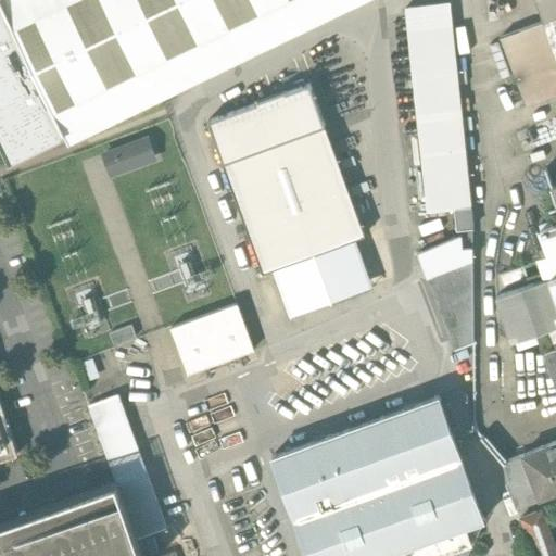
[(0,0),(0,136),(11,160),(64,134),(68,143),(71,142),(70,141),(366,0),(0,0)]
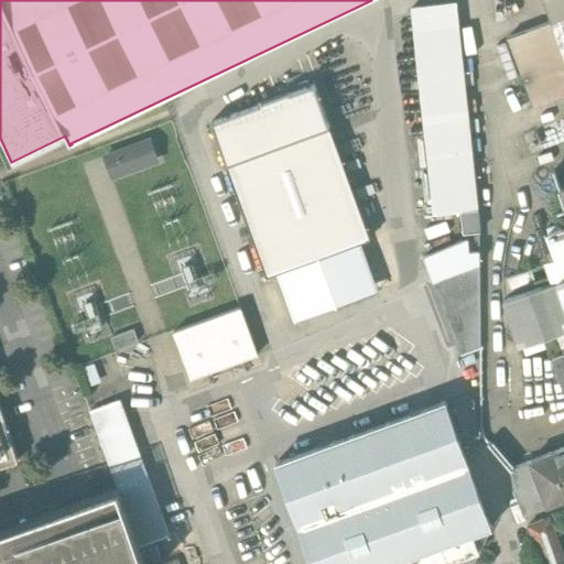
[(458,1),(411,7),(419,75),(462,72),(458,1)]
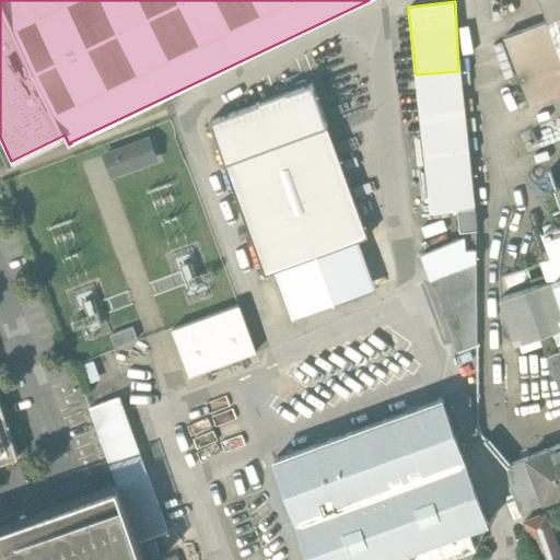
[(528,54),(517,16),(486,20),(498,127),(541,141),(556,115),(532,105),(534,82),(528,54)]
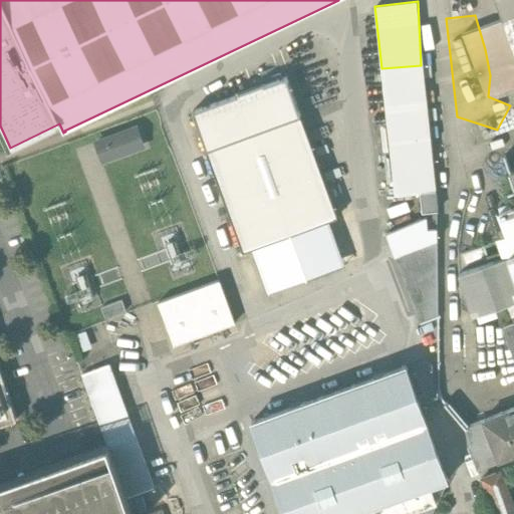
[(513,15),(504,19),(513,46),(513,152),(504,156),(510,173),(509,174),(513,187),(513,208),(499,214),(513,255),(508,256),(513,272),(513,322),(503,327),(513,355),(513,15)]
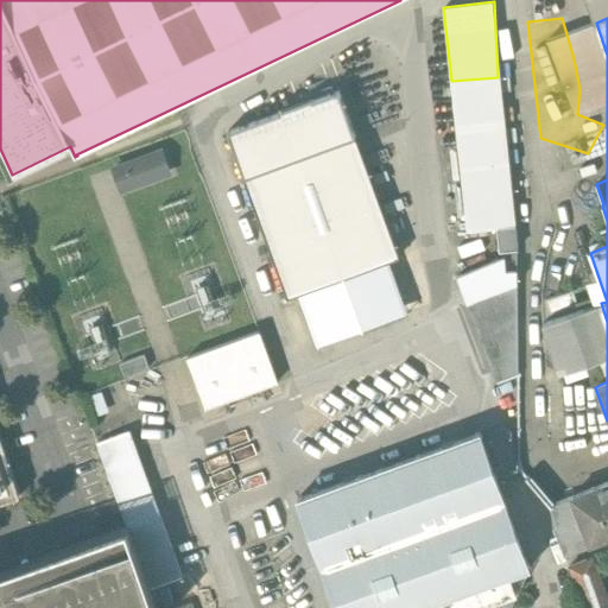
[(498,77),(451,81),(467,232),(491,229),(486,191),(510,189),(498,77)]
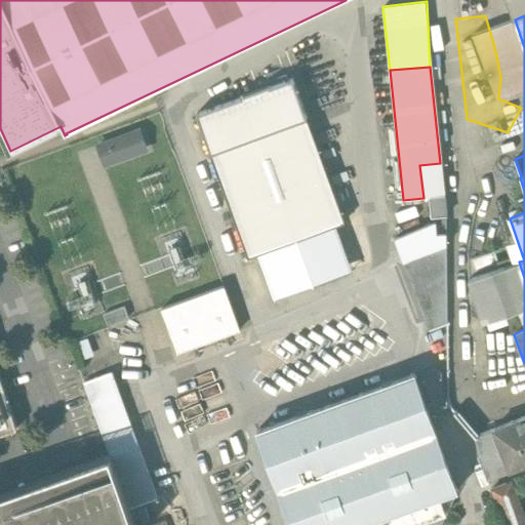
[(230,106),(188,122),(256,310),(298,293),(230,106)]
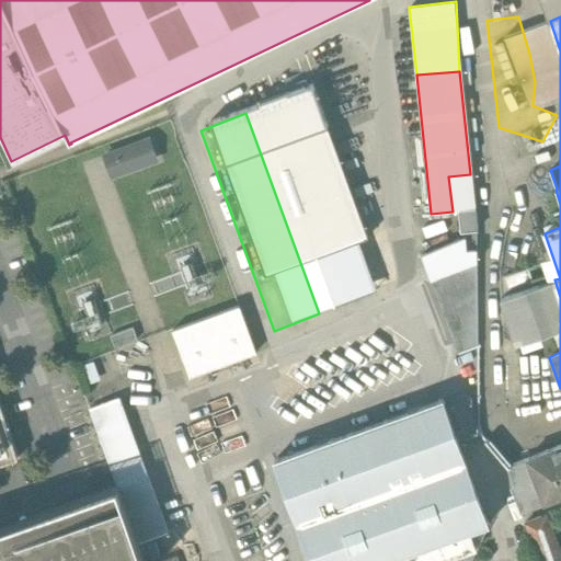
[(149,140),(106,156),(113,174),(156,159),(149,140)]
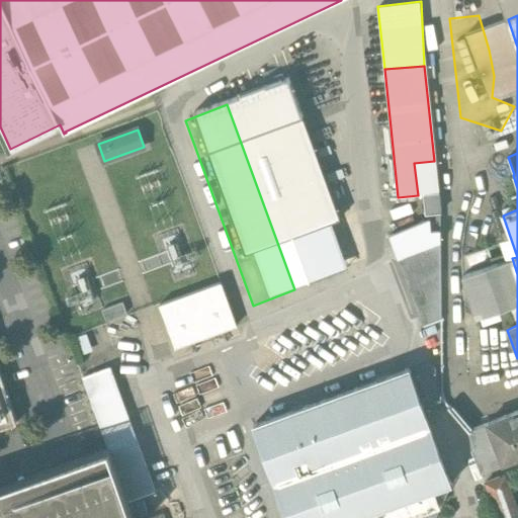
[(434,161),(414,163),(418,195),(423,194),(423,193),(438,192),(434,161)]
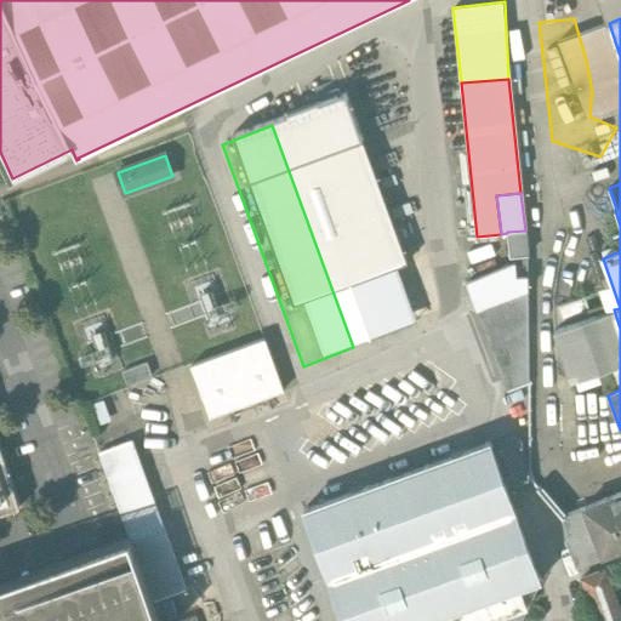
[(525,231),(507,232),(507,233),(510,258),(528,256),(525,231)]
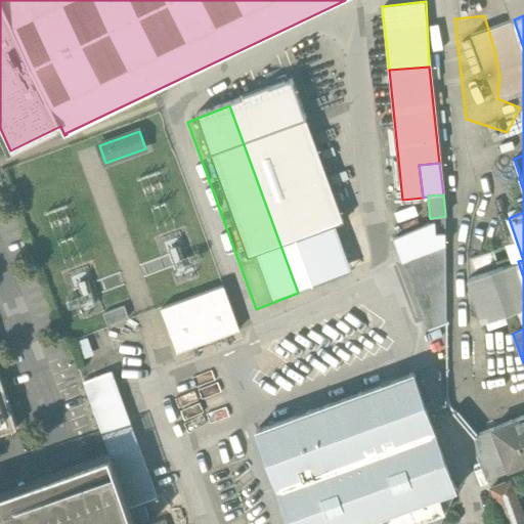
[(223,286),(162,308),(178,352),(239,330),(223,286)]
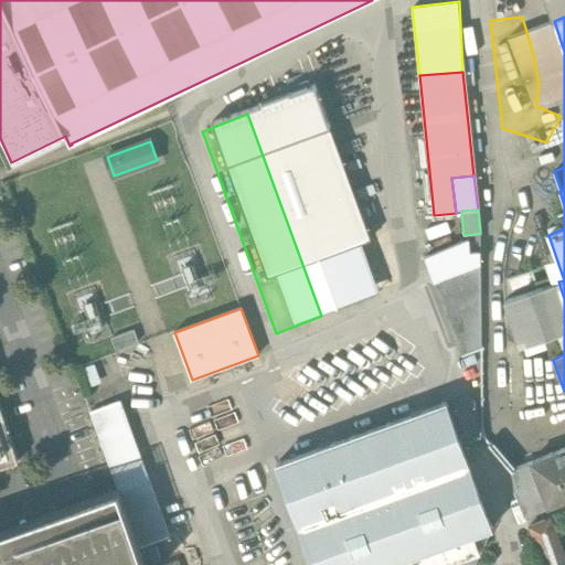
[(523,331),(523,316),(507,316),(507,332),(523,331)]
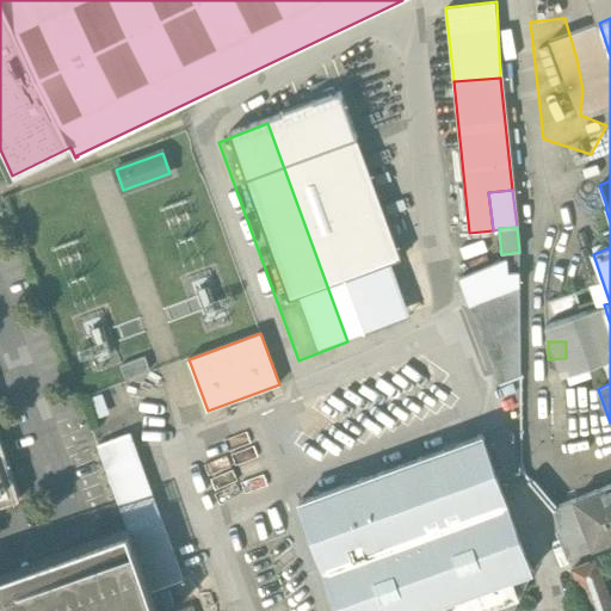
[(544,376),(520,376),(520,433),(528,433),(545,432),(544,376)]
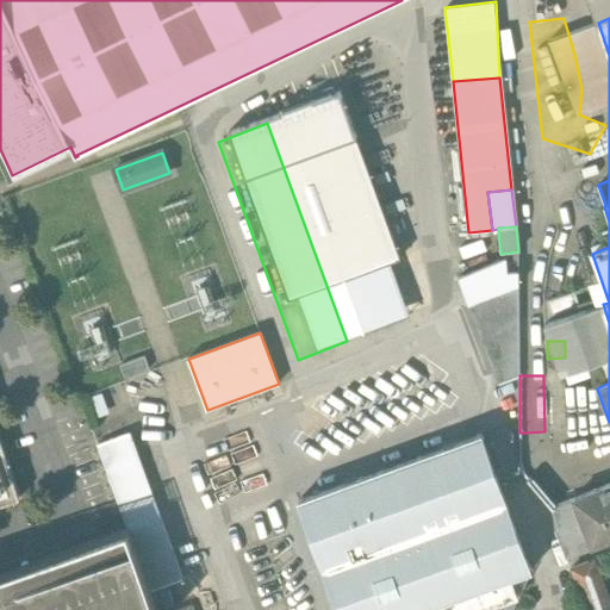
[(182,578),(130,433),(98,444),(128,527),(150,590),(182,578)]
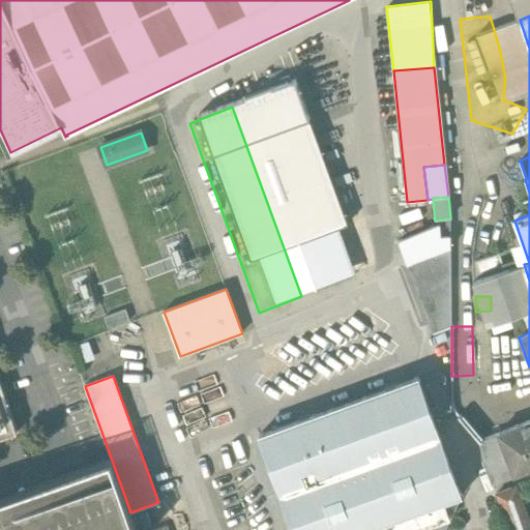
[(0,437),(17,433),(18,431),(0,377),(0,437)]
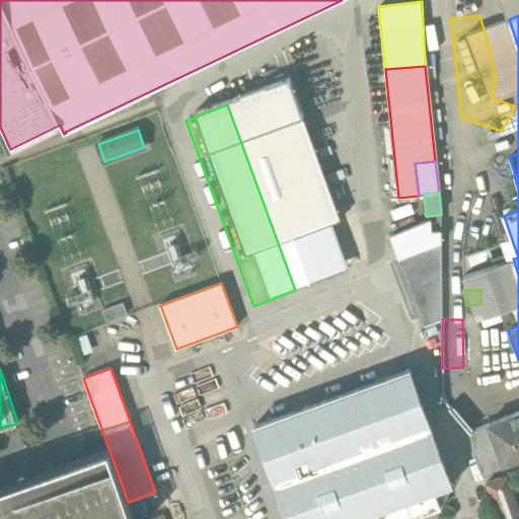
[(409,371),(255,426),(289,518),(387,518),(384,510),(433,492),(450,486),(409,371)]
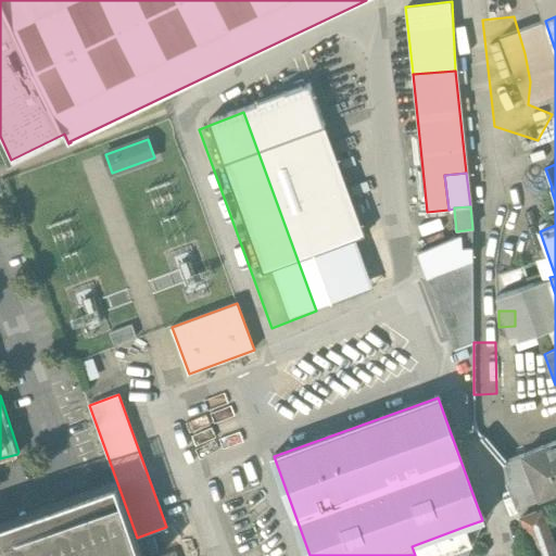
[(555,441),(502,463),(504,465),(510,483),(508,484),(516,506),(555,491),(555,441)]
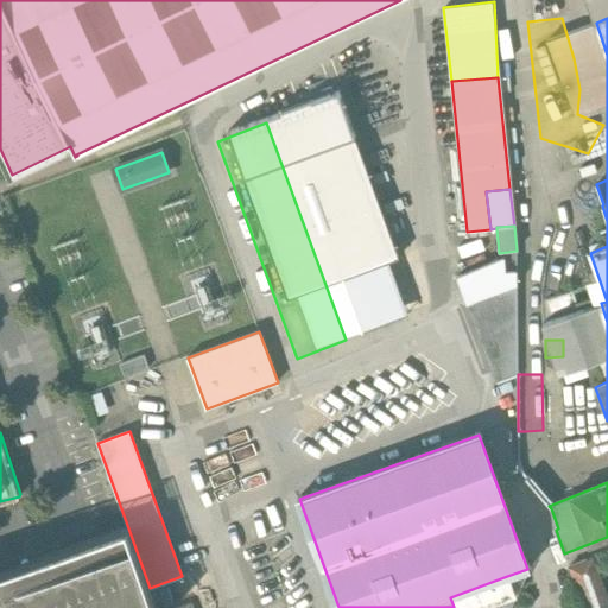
[(127,525),(0,569),(0,607),(156,607),(150,588),(127,525)]
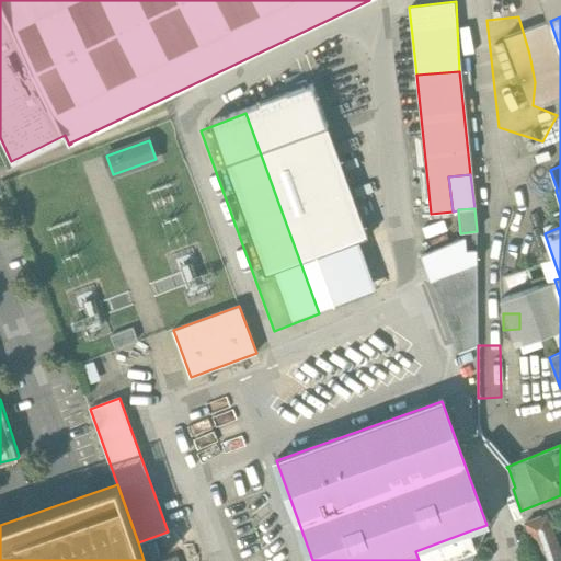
[(546,515),(525,524),(539,559),(560,551),(546,515)]
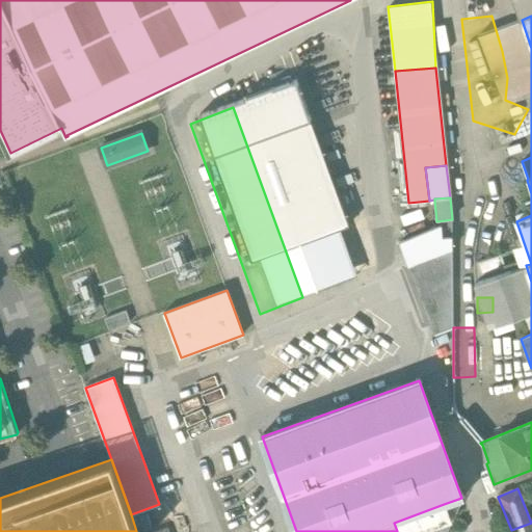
[(444,504),(394,523),(397,531),(419,531),(433,527),(450,521),(444,504)]
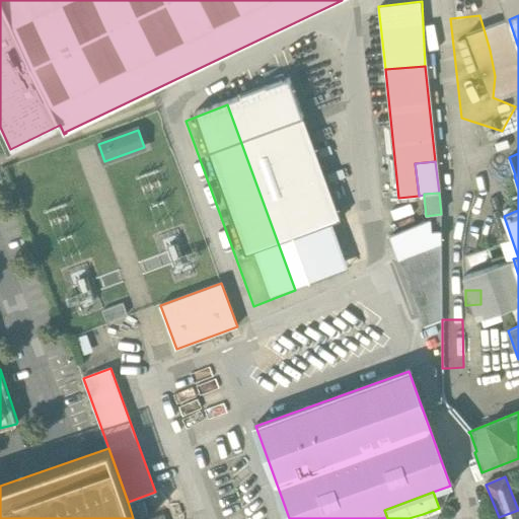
[(518,518),(518,514),(518,510),(499,517),(499,518),(518,518)]
